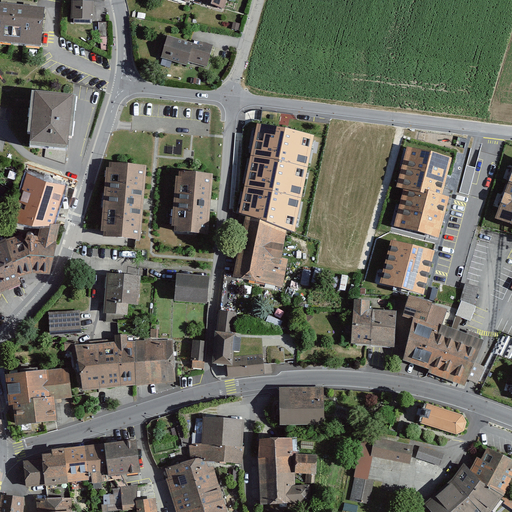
[(0,0),(0,41),(12,42),(16,1),(0,0)]
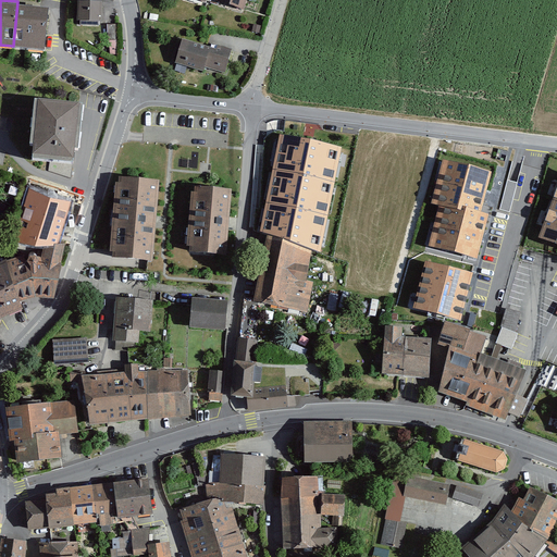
[(90,0),(82,0),(82,19),(107,20),(107,1),(90,0)]
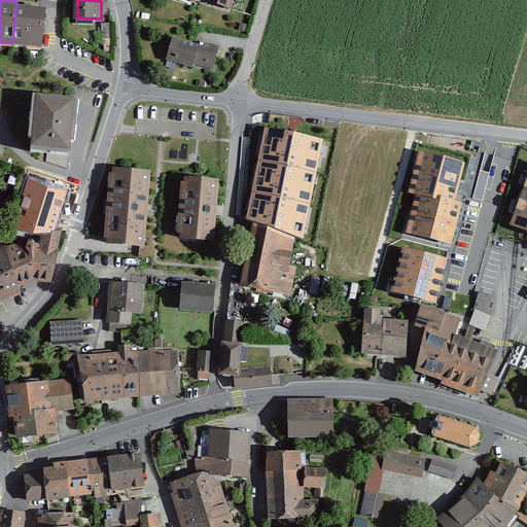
[(230,12),(232,0),(208,0),(207,7),(230,12)]
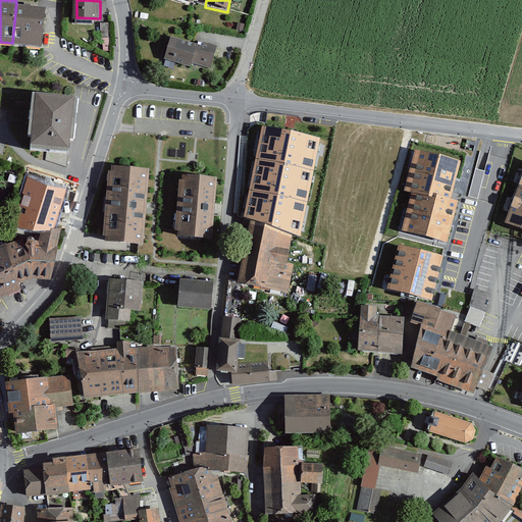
[(12,43),(43,46),(46,4),(16,1),(12,43)]
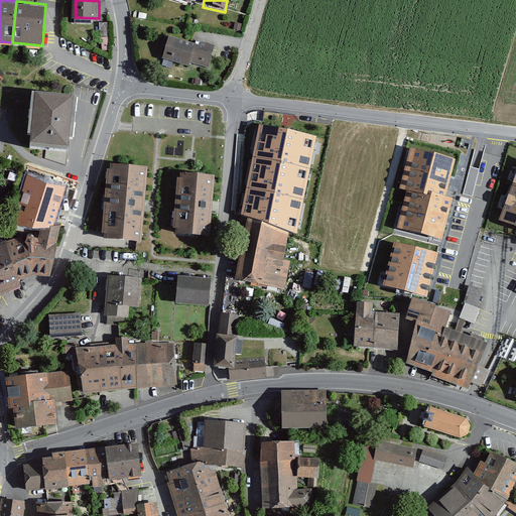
[(191,61),(210,67),(216,45),(196,40),(196,43),(170,36),(165,57),(190,63),(191,61)]
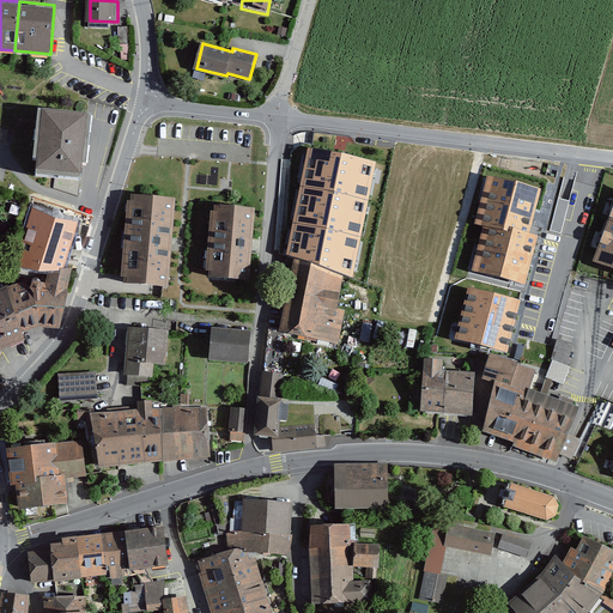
[(37,169),(83,174),(89,108),(43,103),(37,169)]
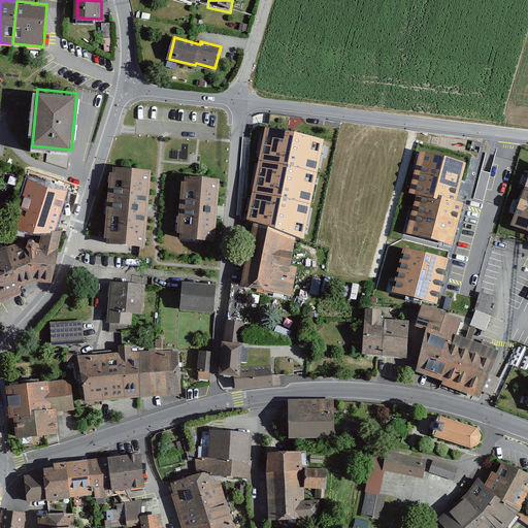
[(324,141),(265,129),(259,160),(318,172),(324,141)]
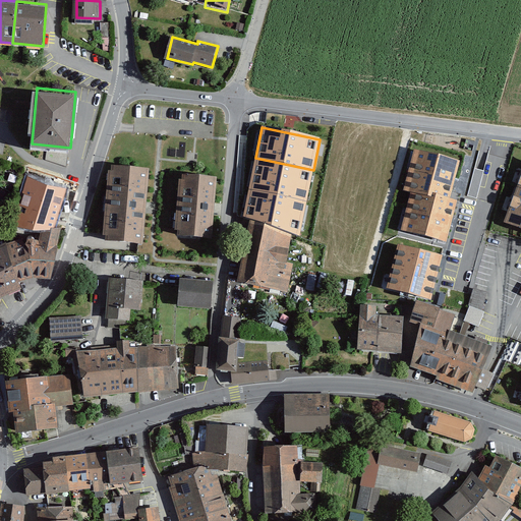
[(461,161),(413,148),(401,191),(408,193),(398,233),(447,246),(459,201),(451,198),(461,161)]
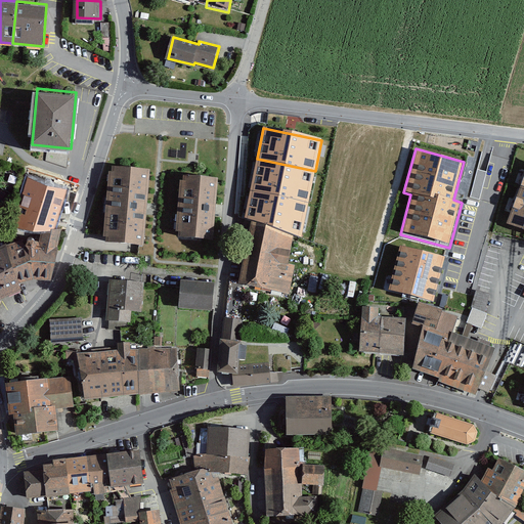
[(315,171),(257,159),(250,190),(309,203),(315,171)]
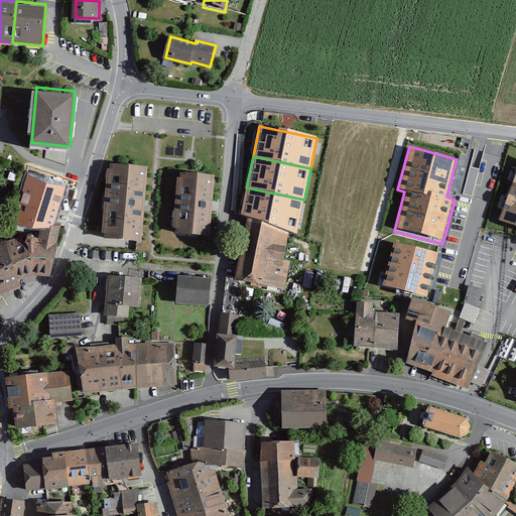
[(146,168),(113,166),(113,171),(110,171),(105,233),(108,233),(107,239),(141,242),(146,168)]
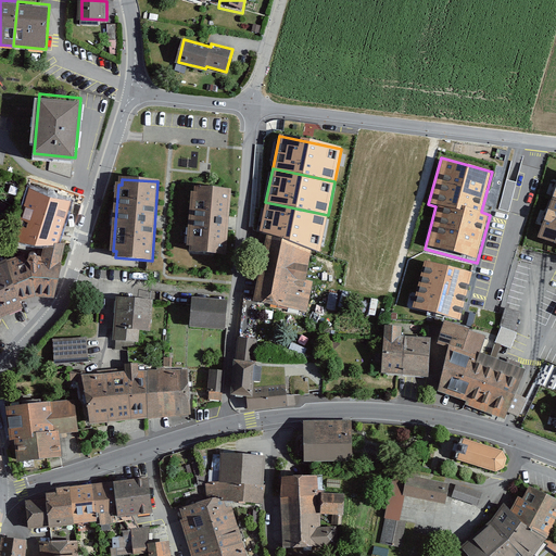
[(555,180),(534,240),(555,247),(555,180)]
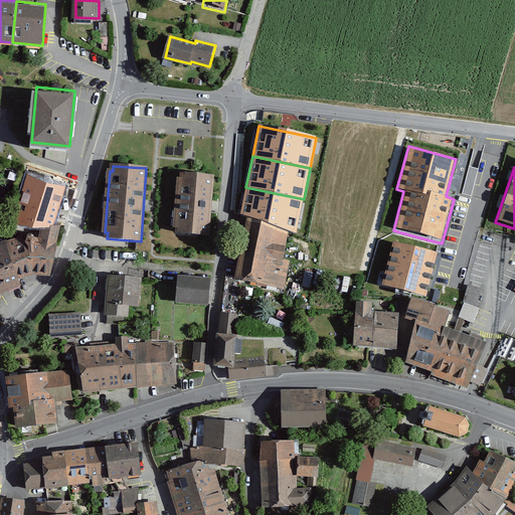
[(65,184),(27,171),(13,223),(32,227),(41,227),(52,226),(65,184)]
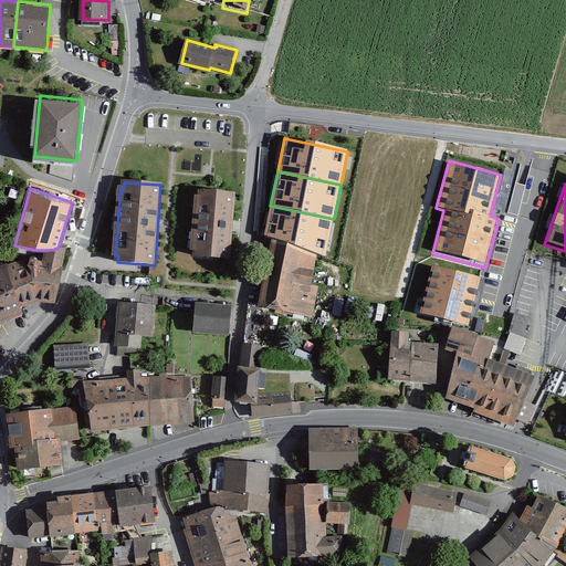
[(233,195),(200,191),(200,198),(196,198),(191,250),(196,250),(195,257),(228,259),(233,195)]
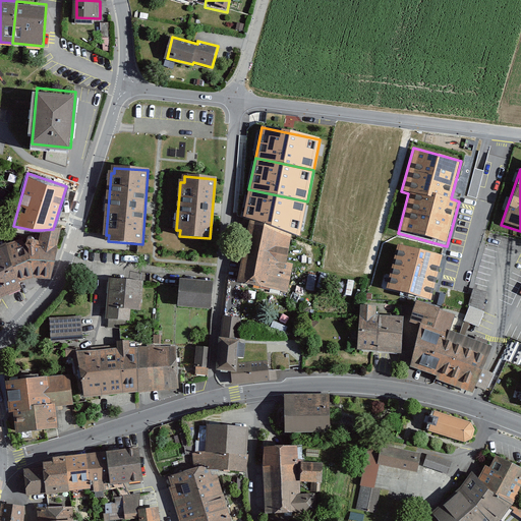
[(307,201),(248,189),(243,217),(300,236),(307,201)]
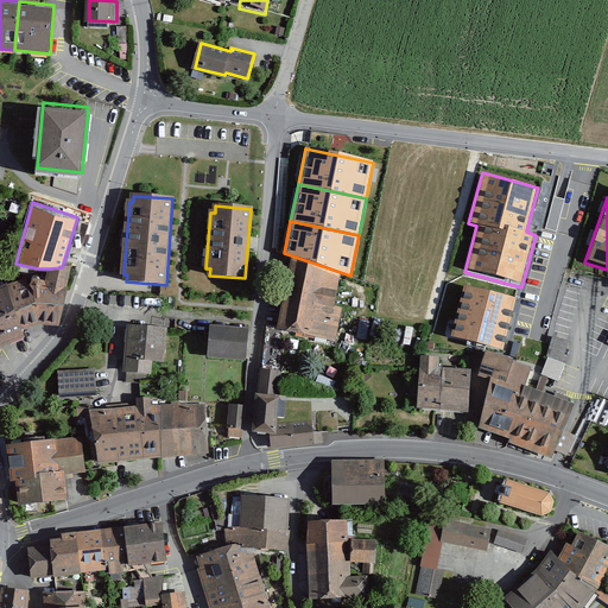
[(334,305),(339,273),(299,260),(284,325),(335,337),(342,309),(334,305)]
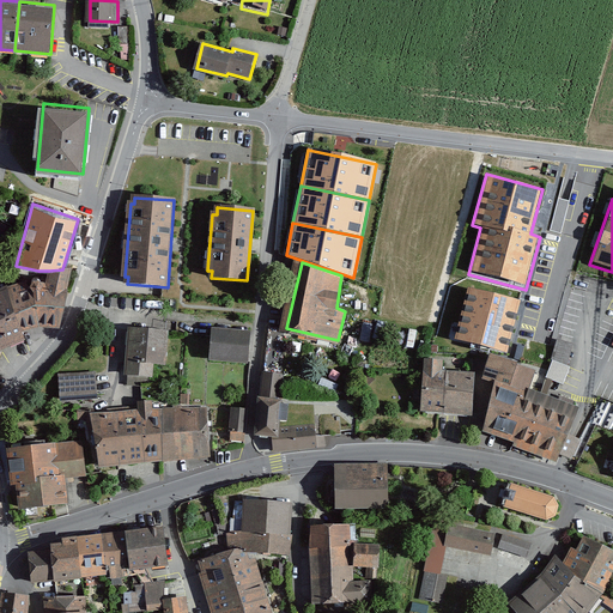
[(17,310),(23,326),(40,321),(61,322),(72,268),(62,269),(49,271),(49,278),(35,279),(7,284),(17,310)]
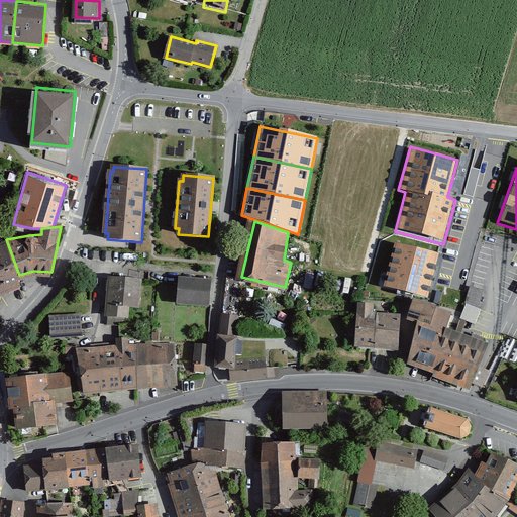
[(6,239),(0,242),(0,269),(14,262),(6,239)]
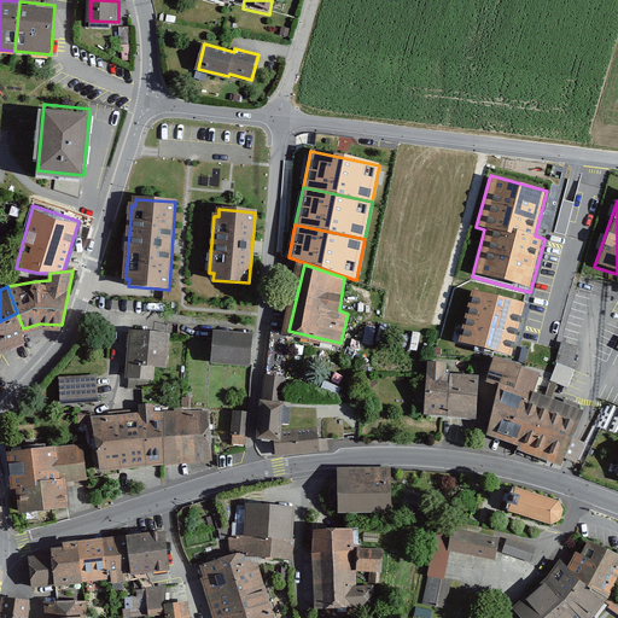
[(523,304),(477,292),(464,339),(476,343),(473,357),(495,362),(488,380),(501,383),(489,433),(559,462),(582,412),(532,394),(537,378),(519,369),(522,359),(508,357),(523,304)]
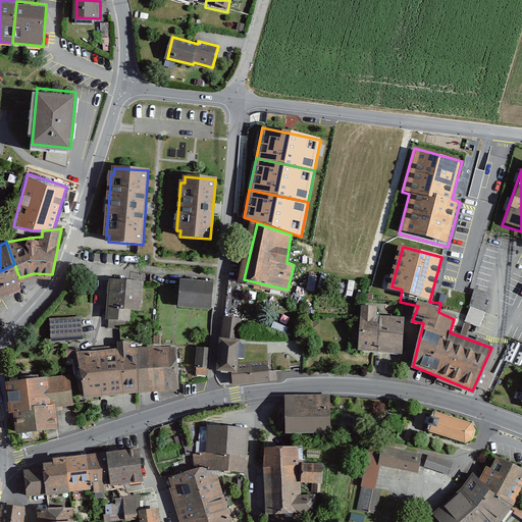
[(0,271),(0,295),(1,296),(21,284),(19,277),(14,264),(0,271)]
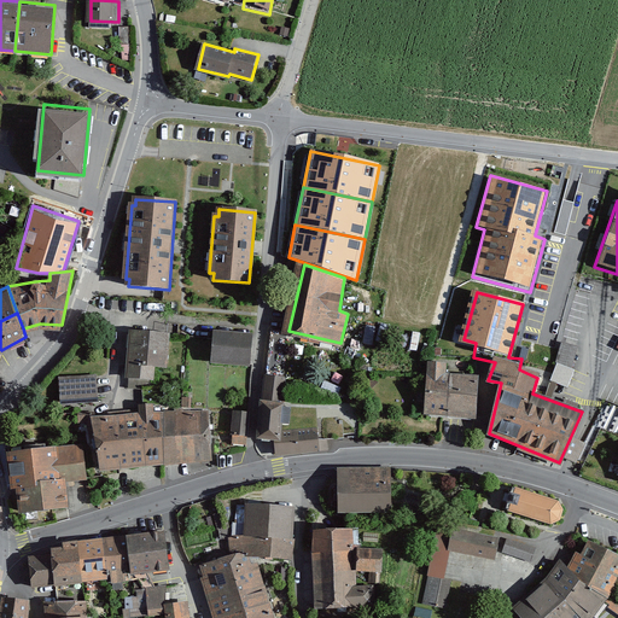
[(169,336),(133,332),(128,375),(155,379),(156,365),(167,366),(169,336)]
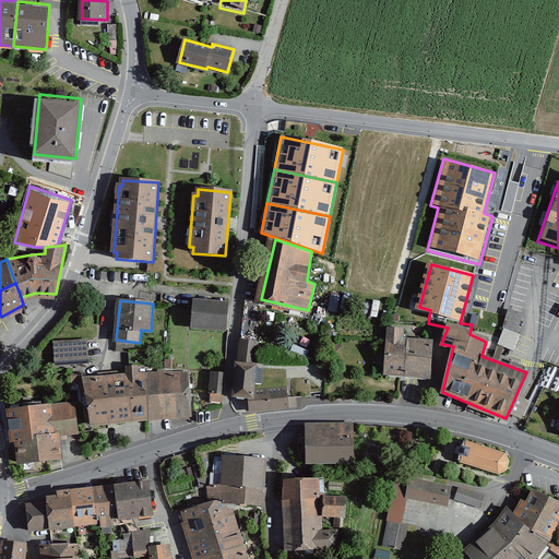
[(227,307),(193,304),(191,330),(225,333),(227,307)]
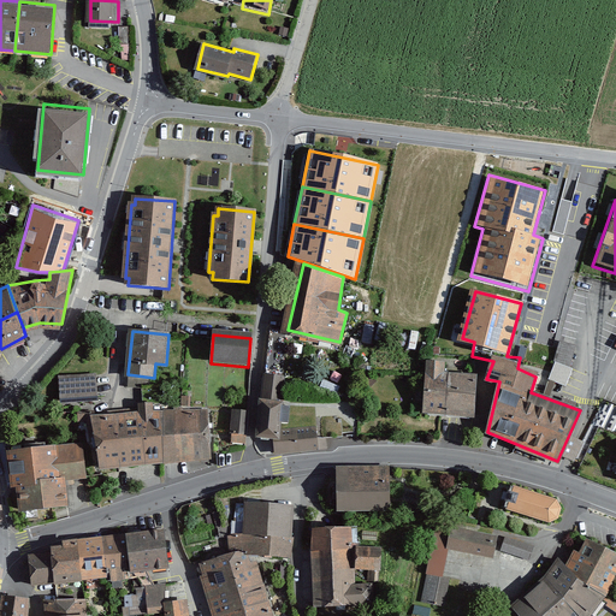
[(574,345),(561,342),(555,362),(557,363),(550,383),(563,389),(572,369),(568,368),(574,345)]
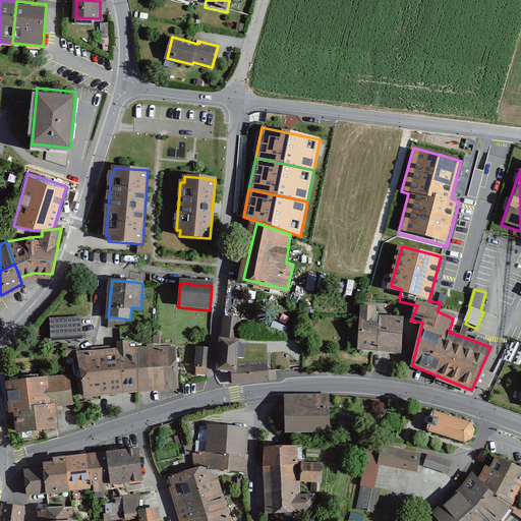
[(374,306),(364,305),(363,329),(358,329),(357,348),(400,351),(402,317),(374,315),(374,306)]
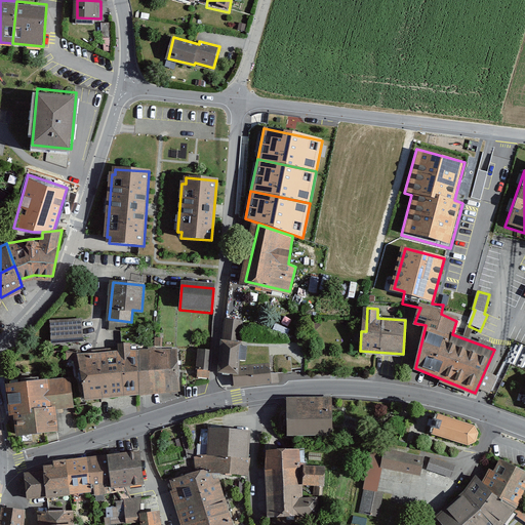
[(82,319),(52,321),(53,339),(83,337),(82,319)]
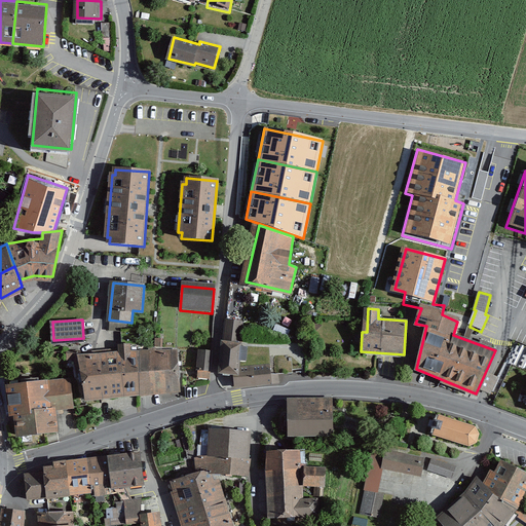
[(243,321),(229,320),(224,371),(238,372),(243,321)]
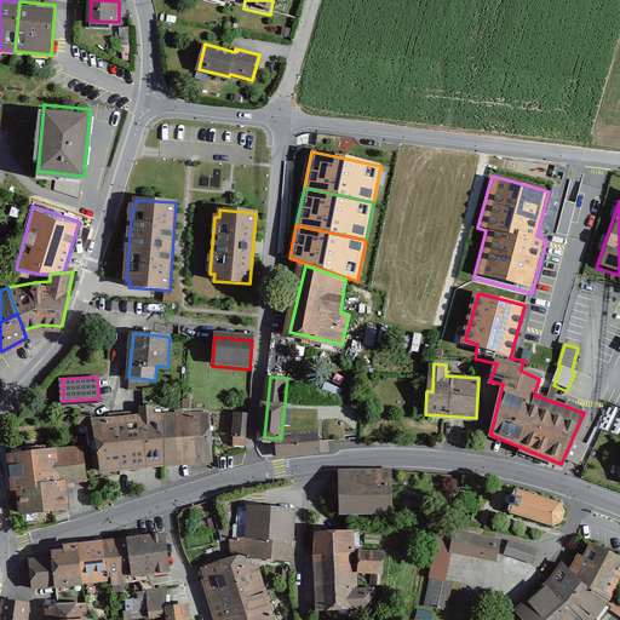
[(601,426),(619,435),(619,406),(612,402),(601,426)]
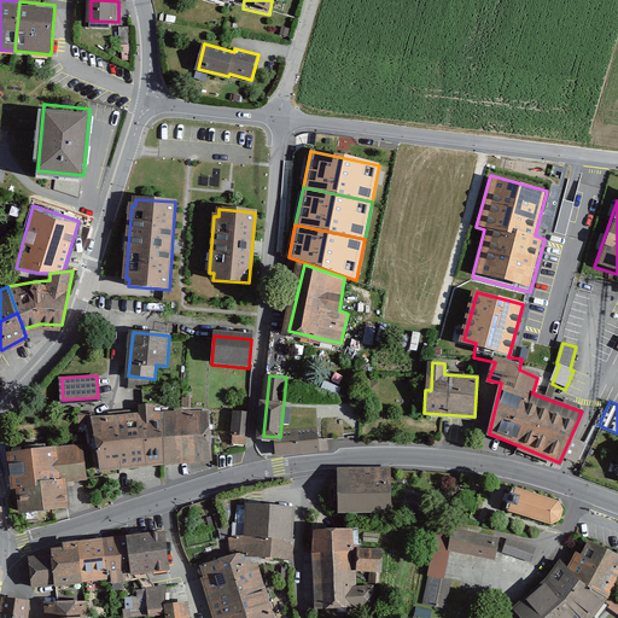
[(209,410),(164,412),(164,465),(211,460),(209,410)]
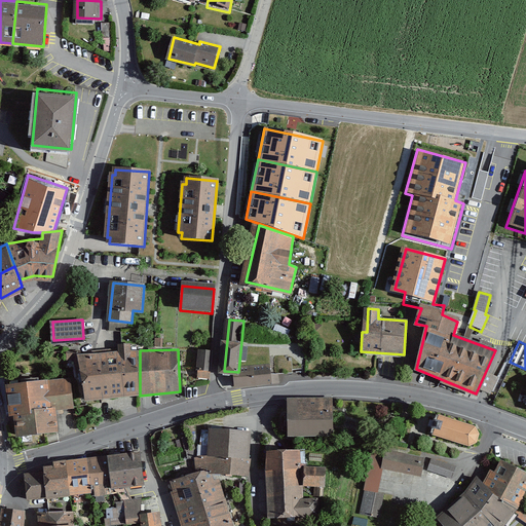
[(121,353),(79,357),(83,402),(140,396),(140,350),(132,352),(121,353)]
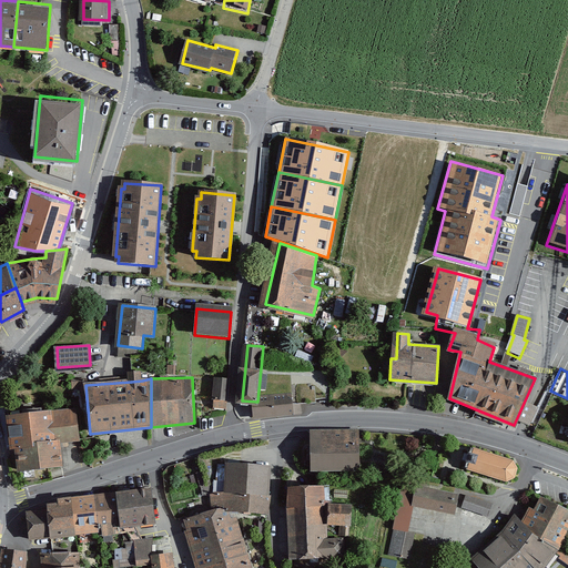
[(230,381),(217,379),(214,407),(227,408),(230,381)]
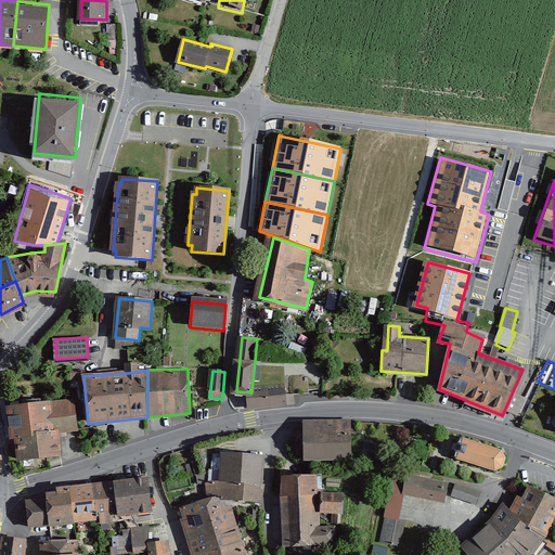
[(285,385),(254,387),(256,408),(295,404),(294,396),(286,397),(285,385)]
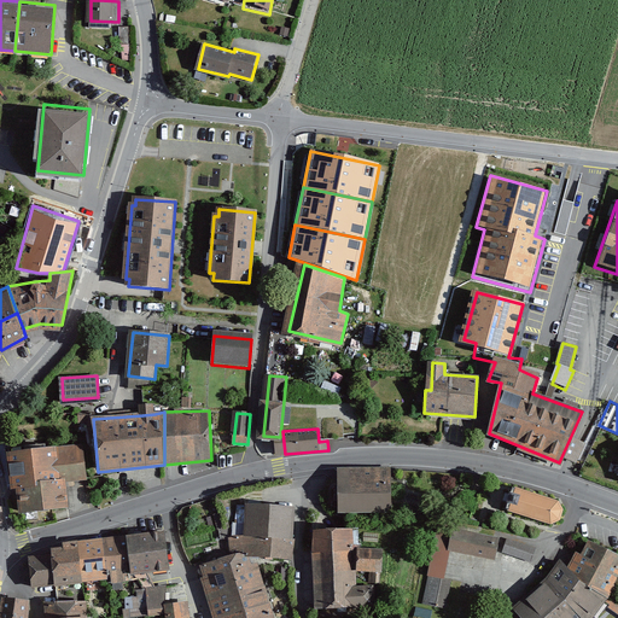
[(83,448),(11,456),(15,489),(22,489),(24,512),(69,507),(66,482),(87,481),(83,448)]
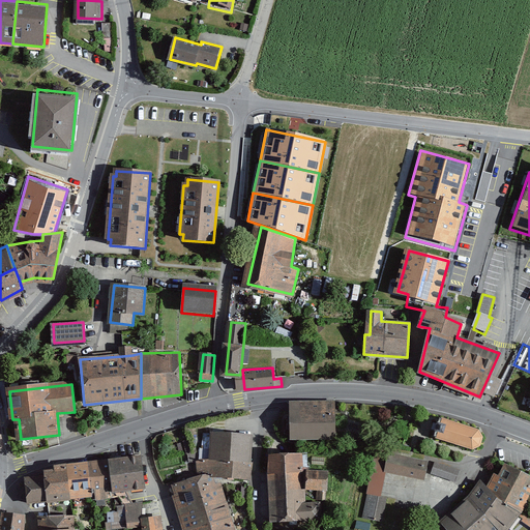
[(332,403),(293,404),(293,418),(289,418),(290,437),(333,436),(332,403)]
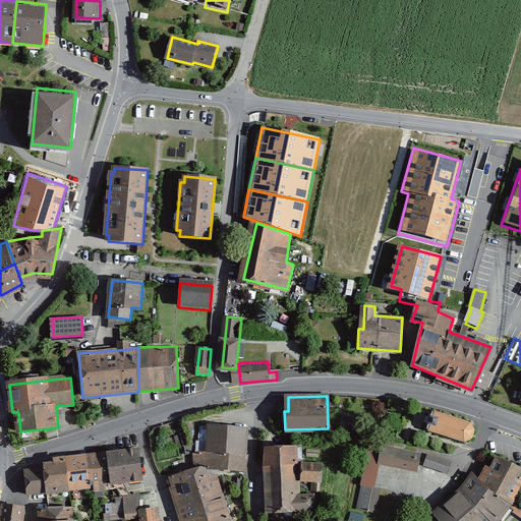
[(469,423),(433,412),(428,429),(465,441),(471,438),(473,429),(469,423)]
